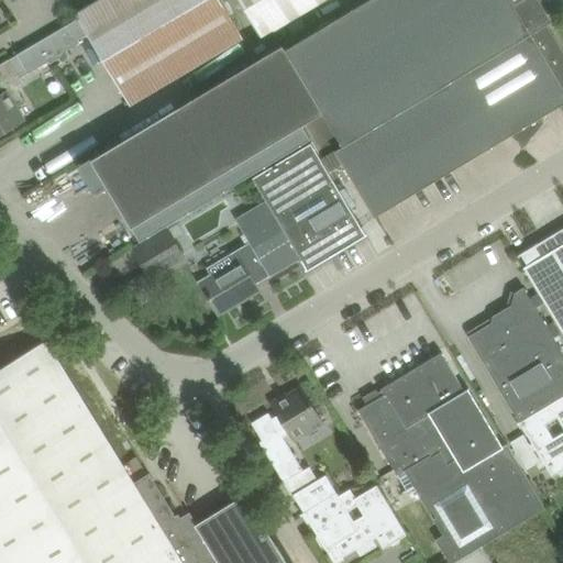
[(79,18),(10,58),(0,64),(0,86),(3,92),(0,94),(0,133),(24,120),(14,105),(23,99),(17,87),(24,83),(20,76),(50,59),(51,62),(59,56),(61,59),(63,61),(67,58),(69,52),(67,50),(85,40),(84,37),(79,40),(78,37),(88,32),(131,105),(243,37),(221,0),(98,0),(77,13),(79,18)]
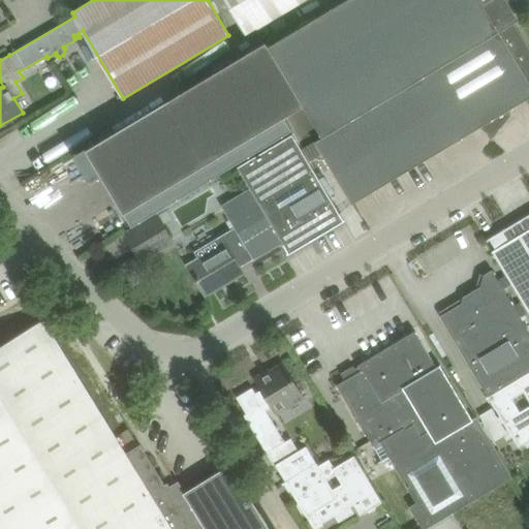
[(224,0),(247,36),(306,0),(224,0)]
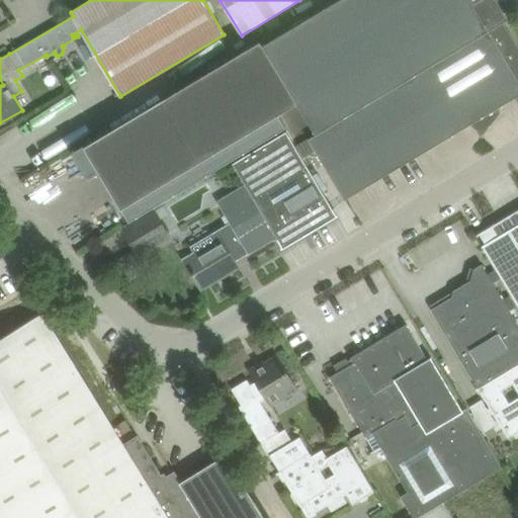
[(496,0),(336,0),(262,45),(297,102),(285,109),(299,133),(311,125),(316,133),(309,137),(335,180),(345,197),(469,123),(482,134),(480,136),(481,137),(501,111),(498,106),(515,96),(517,101),(517,45),(504,21),(508,19),(496,0)]
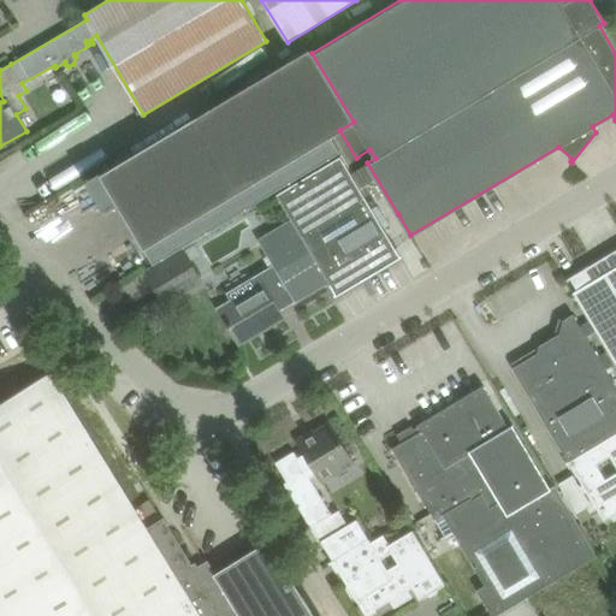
[(308,47),(89,178),(104,202),(114,196),(154,262),(339,152),(330,136),(339,130),(354,122),(312,53),(309,48),(308,47)]
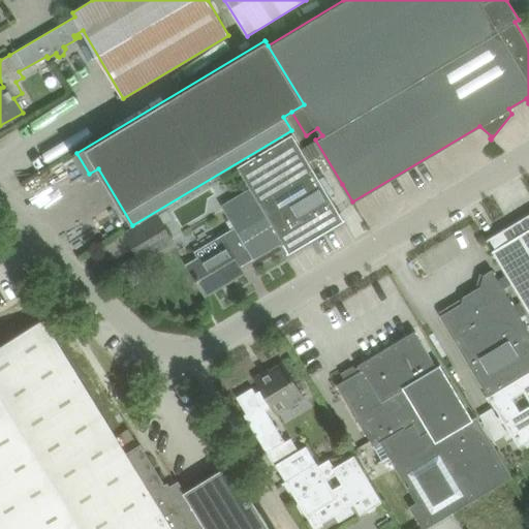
[(236,227),(252,254),(254,258),(338,209),(292,133),(239,165),(252,188),(223,206),(236,227)]
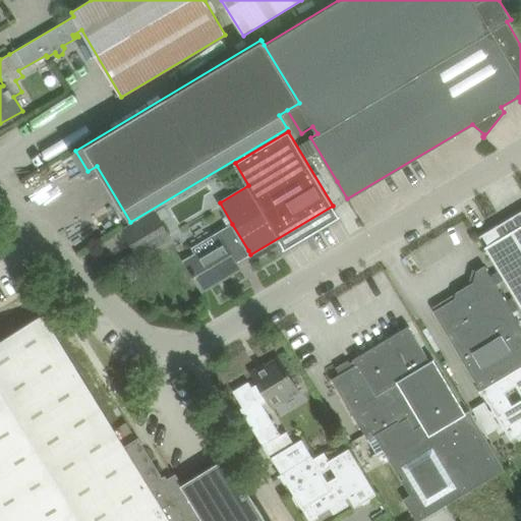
[(155,210),(140,219),(123,229),(137,253),(169,235),(155,210)]
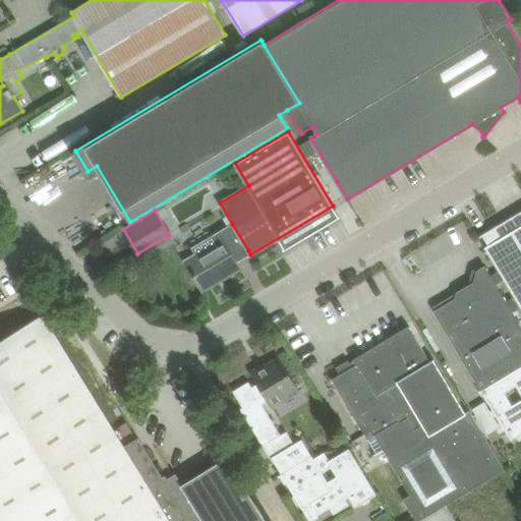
[(486,246),(497,265),(520,304),(520,211),(479,236),(480,237),(484,235),(489,243),(490,244),(486,246)]
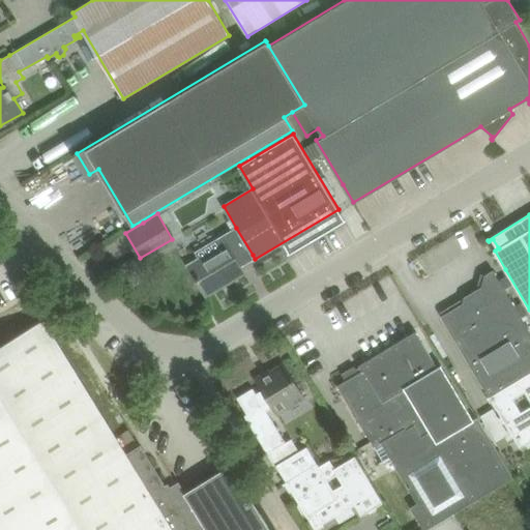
[(222,245),(206,255),(188,265),(206,295),(243,272),(238,263),(253,255),(236,228),(216,238),(222,245)]
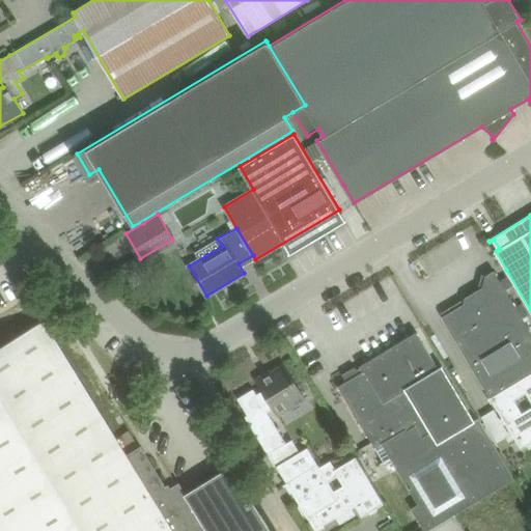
[(131,257),(120,264),(128,276),(138,269),(131,257)]
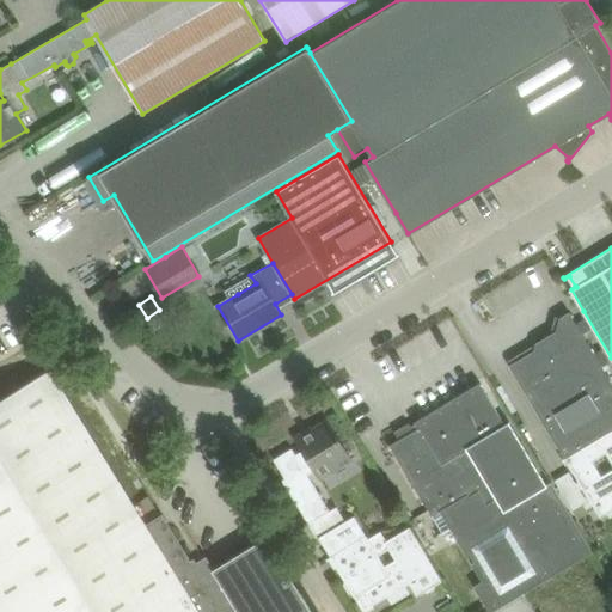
[(611,509),(611,383),(569,312),(560,318),(556,331),(536,343),(534,350),(509,365),(565,458),(563,459),(565,465),(568,463),(580,482),(582,479),(586,485),(583,488),(601,518),(611,509)]
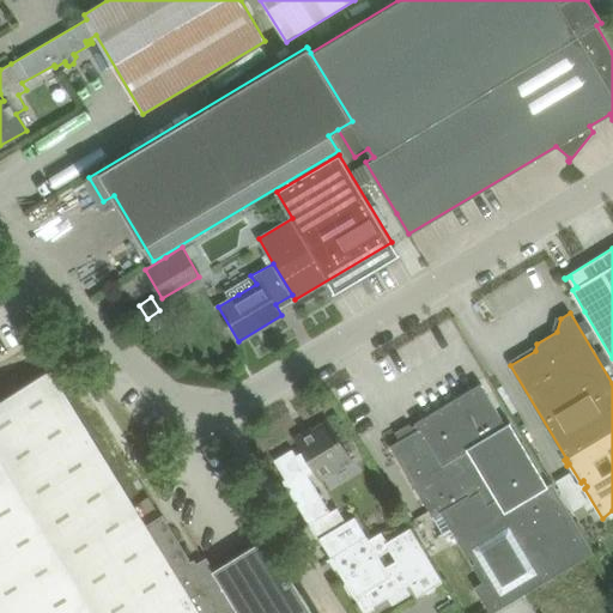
[(50,370),(0,401),(0,612),(211,612),(213,612),(313,612),(267,538),(216,570),(213,568),(204,574),(194,559),(192,560),(163,515),(151,522),(146,525),(50,370)]
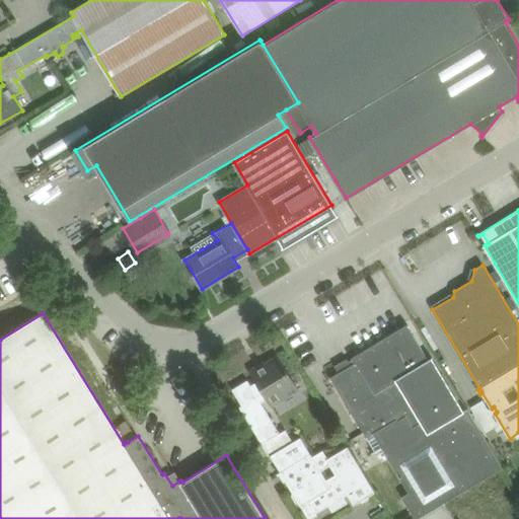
[(330,377),(342,395),(367,437),(373,433),(397,473),(399,471),(403,477),(400,478),(410,493),(402,497),(415,518),(417,518),(503,467),(467,409),(464,411),(432,358),(429,360),(408,324),(352,358),(354,362),(352,364),(350,361),(349,361),(350,363),(339,369),(341,372),(330,377)]
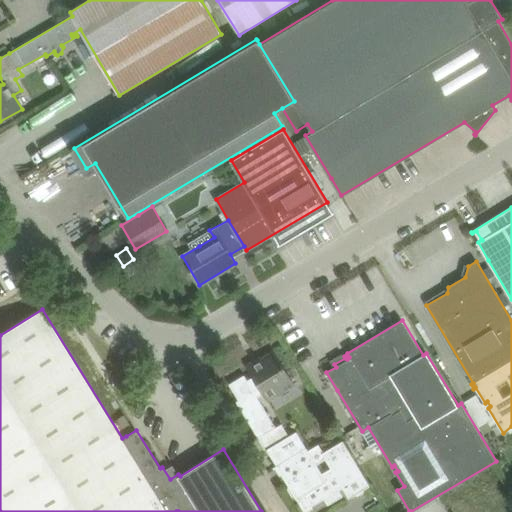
[(245,375),(229,384),(243,407),(241,408),(258,438),(260,437),(267,449),(277,465),(307,448),(297,431),(289,436),(282,423),(276,427),(258,396),(264,393),(268,400),(280,393),(278,390),(292,382),(275,353),(254,365),(253,363),(248,366),(254,376),(248,380),(245,375)]
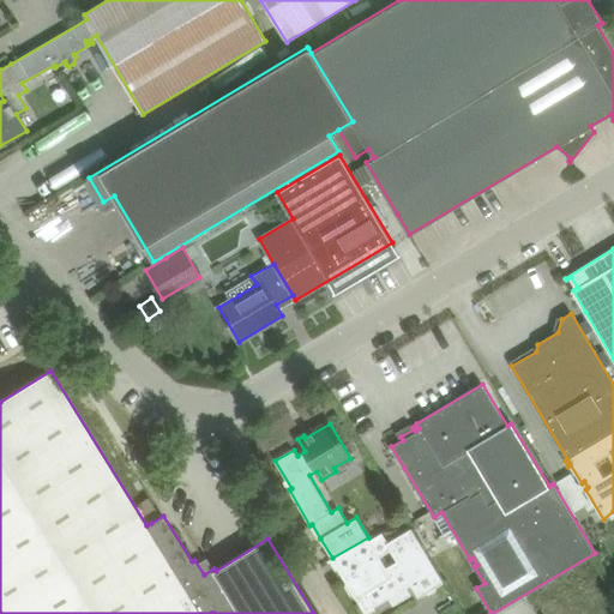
[(389,541),(384,533),(369,540),(368,537),(332,558),(330,559),(331,561),(333,560),(347,583),(345,585),(350,595),(354,595),(356,599),(365,613),(366,613),(367,613),(366,612),(390,599),(393,606),(411,595),(408,588),(411,585),(419,597),(426,593),(429,594),(435,590),(437,587),(444,583),(411,528),(389,541)]
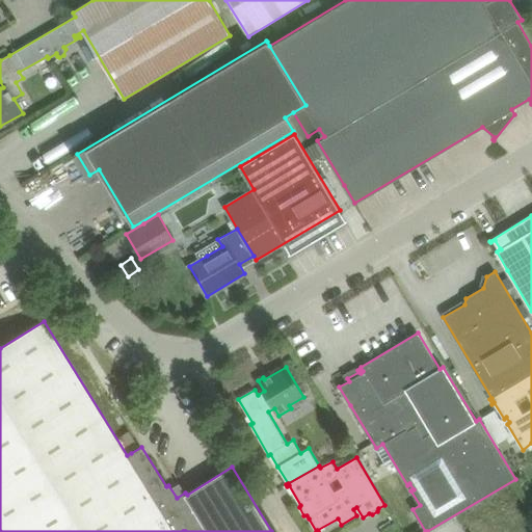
All buildings are outlined.
